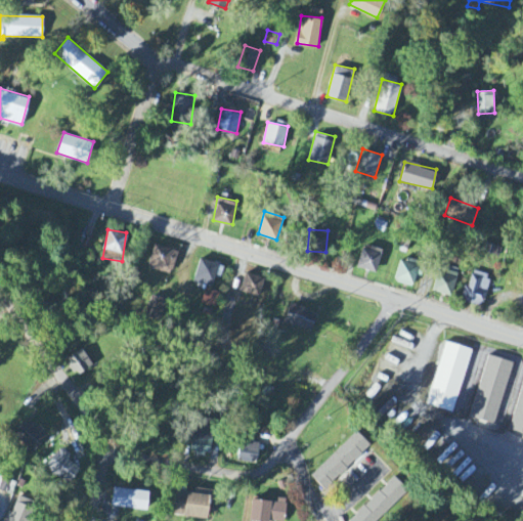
[(172,273),(178,250),(155,243),(147,266),(172,273)]
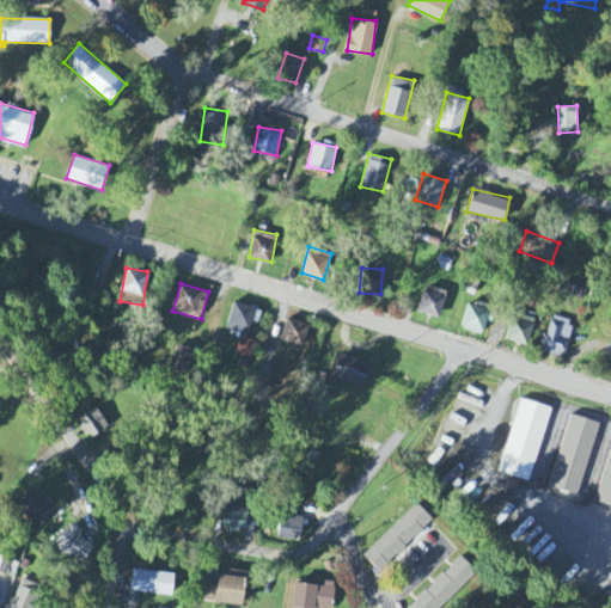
[(446,290),(423,286),(417,311),(441,315),(446,290)]
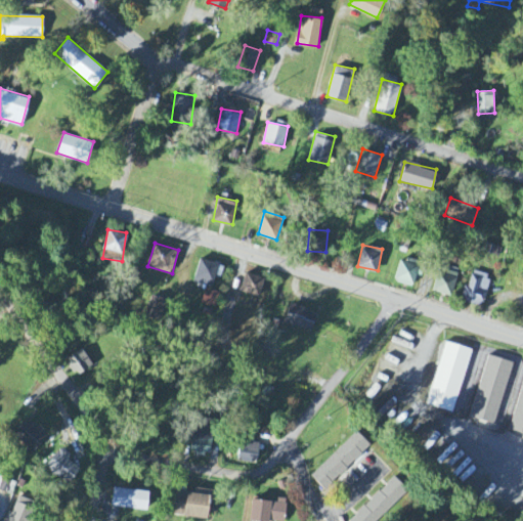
[(219,263),(201,257),(193,280),(212,286),(219,263)]
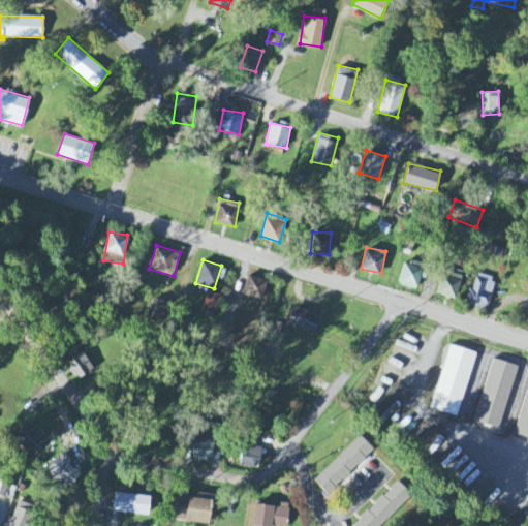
[(417,287),(422,268),(404,264),(399,283),(417,287)]
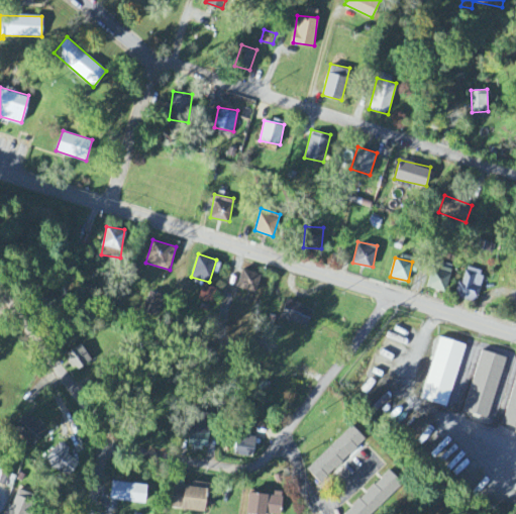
[(452,268),(434,262),(427,286),(446,291),(452,268)]
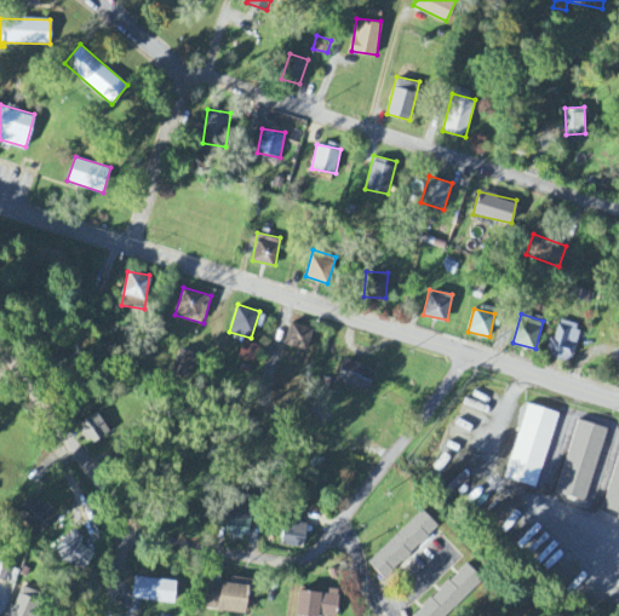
[(580,322),(557,317),(550,350),(573,355),(580,322)]
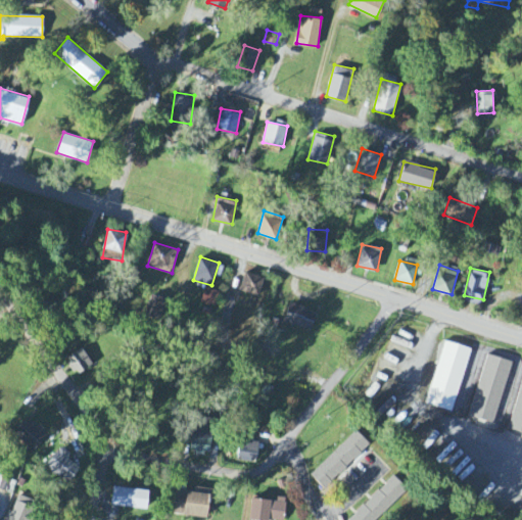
[(264,275),(244,272),(240,291),(259,294),(264,275)]
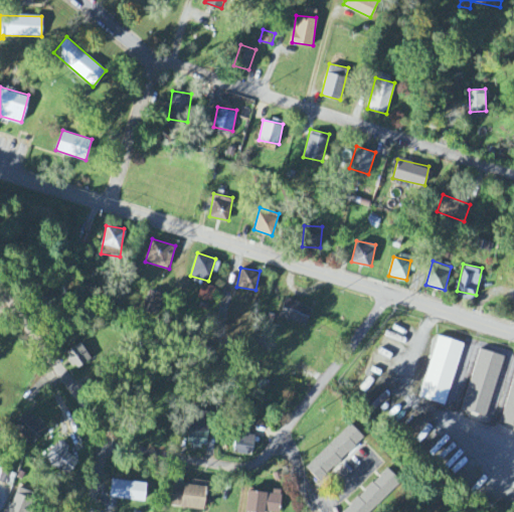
[(197,297),(212,302),(217,287),(202,282),(197,297)]
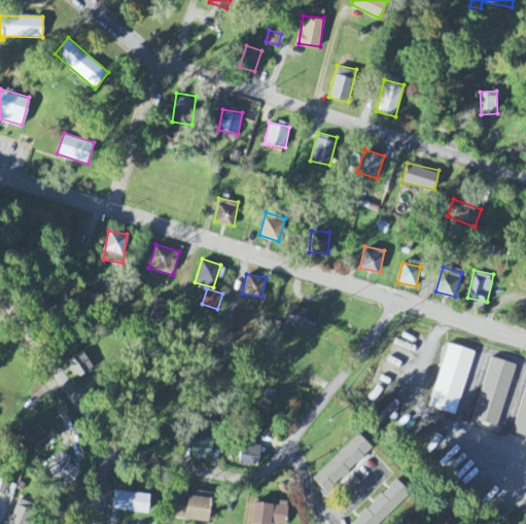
[(168,300),(152,297),(148,317),(164,320),(168,300)]
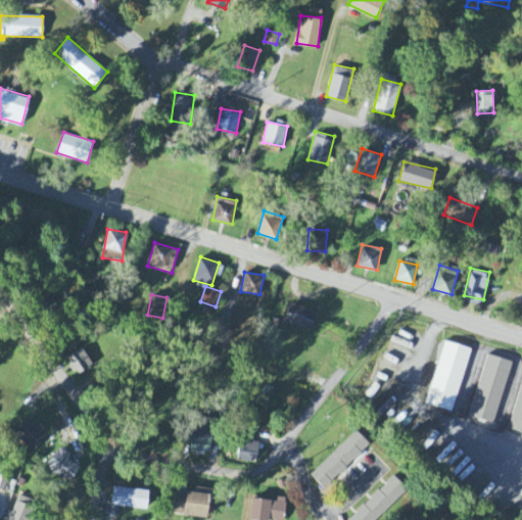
[(317,311),(289,301),(283,320),(311,329),(317,311)]
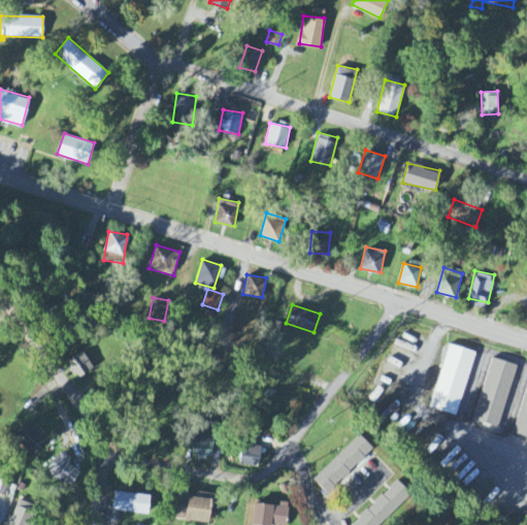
[(475,351),(449,342),(430,406),(457,415),(475,351)]
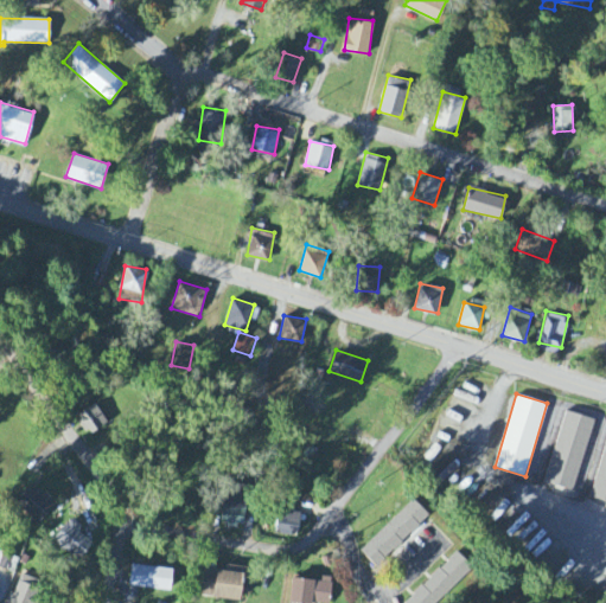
[(108,422),(97,403),(78,412),(90,432),(108,422)]
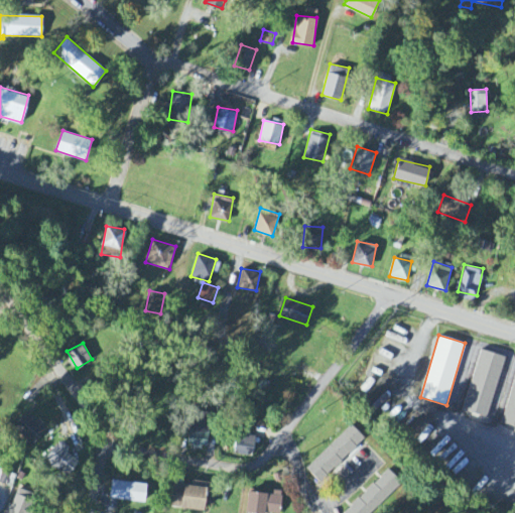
[(505,356),(480,349),(464,410),(488,416),(505,356)]
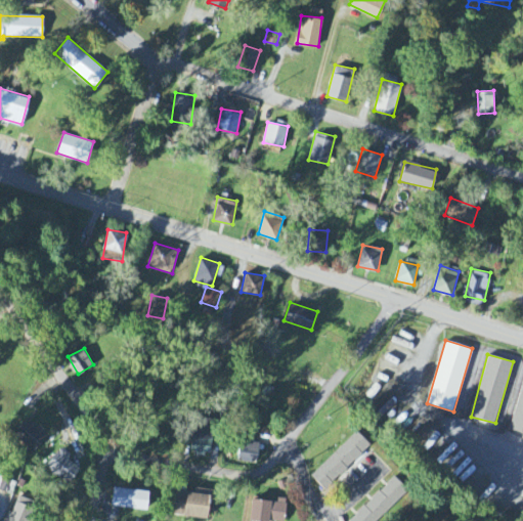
[(522,382),(510,428),(522,432),(522,382)]
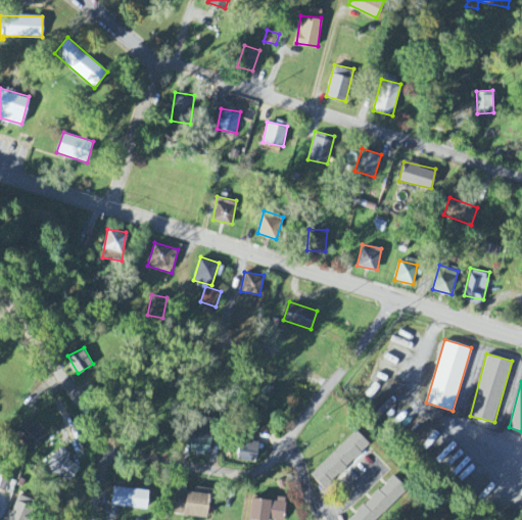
[(210,453),(214,418),(193,415),(189,450),(210,453)]
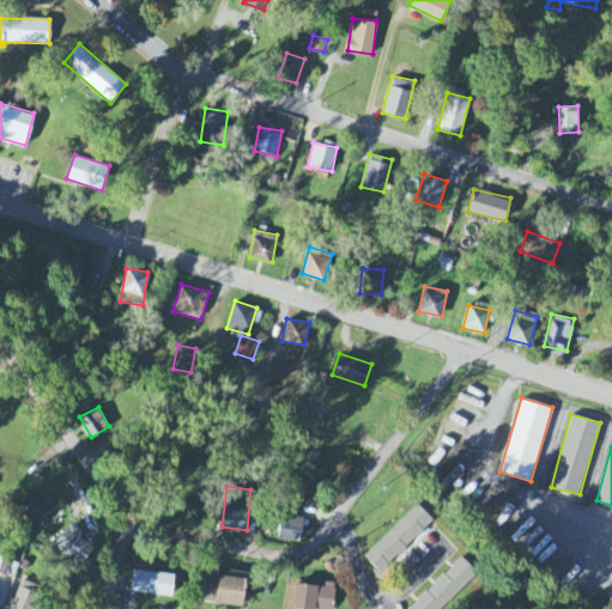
[(22,510),(41,525),(58,505),(38,489),(22,510)]
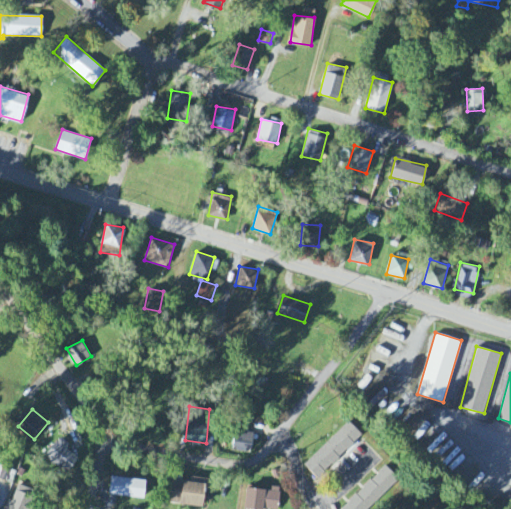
[(363,434),(349,420),(304,463),(317,478),(363,434)]
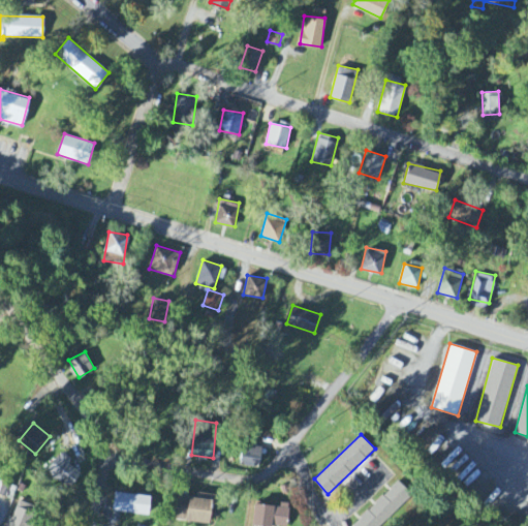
[(241,463),(259,466),(262,446),(244,443),(241,463)]
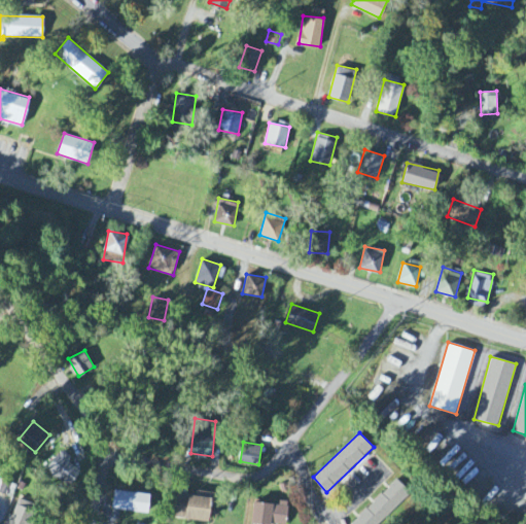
[(80,472),(69,460),(72,457),(63,450),(46,468),(66,487),(80,472)]
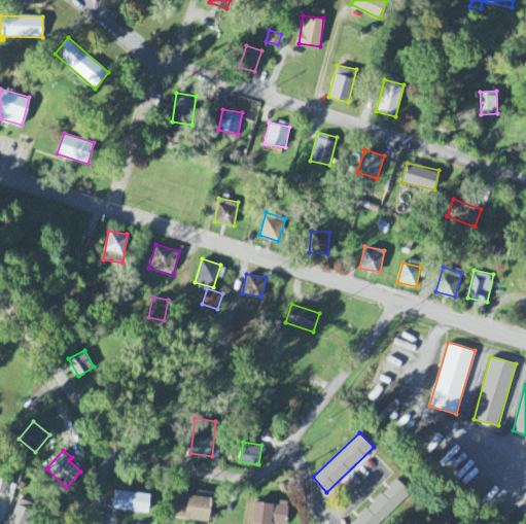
[(352,523),(378,523),(411,493),(397,479),(351,523),(352,523)]
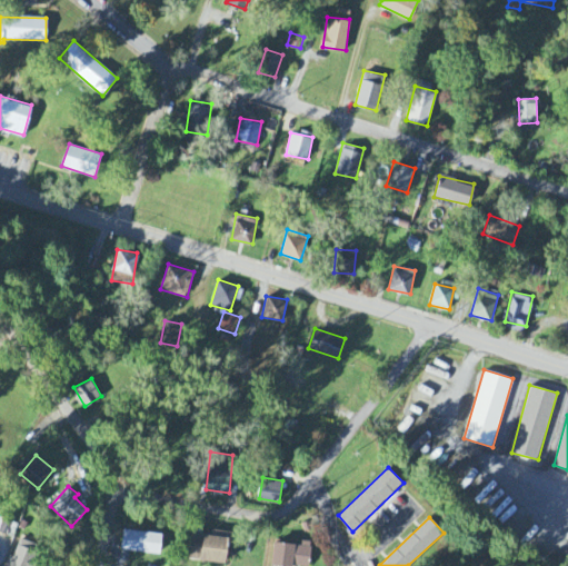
[(161,533),(122,529),(121,549),(160,553),(161,533)]
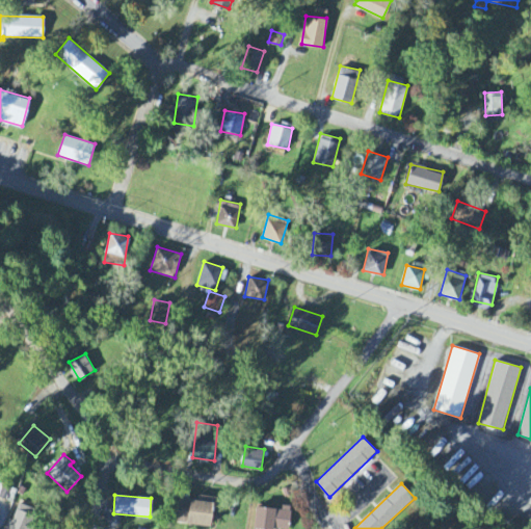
[(176,521),(209,526),(213,502),(179,497),(176,521)]
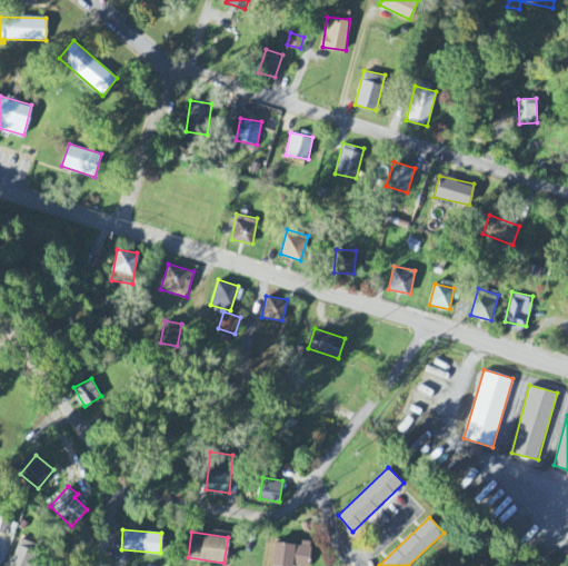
[(32,565),(40,545),(20,537),(9,565),(32,565)]
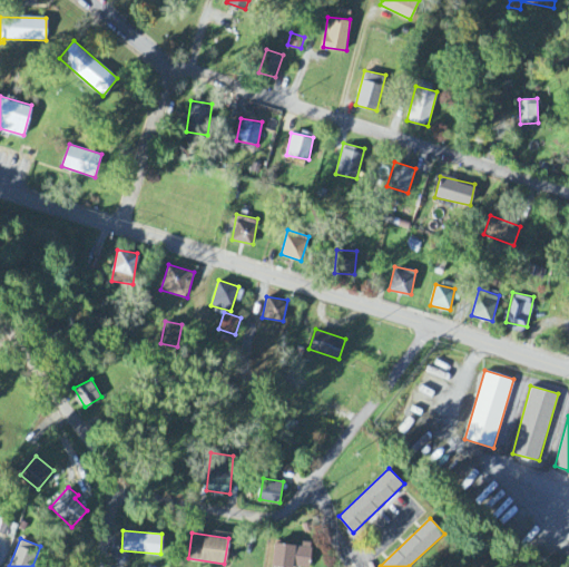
[(306,566),(308,566),(311,540),(302,540),(302,545),(273,543),(273,566),(306,566)]
